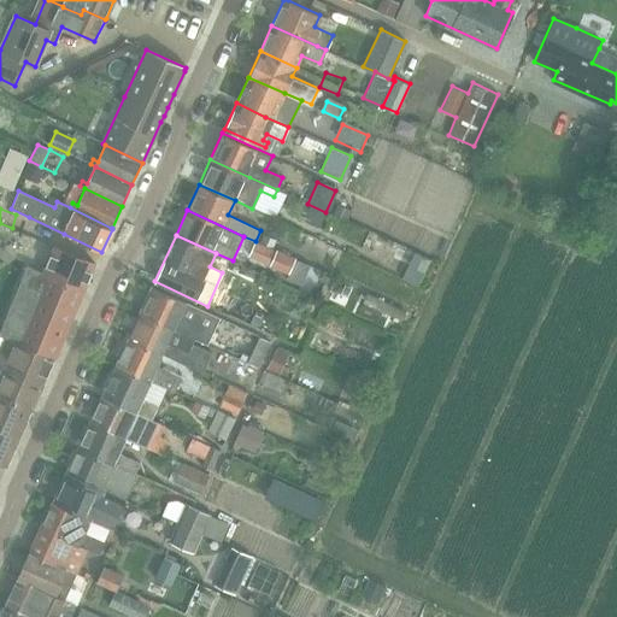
[(0,333),(0,335),(16,342),(17,341),(56,357),(95,264),(54,247),(43,272),(28,266),(0,333)]
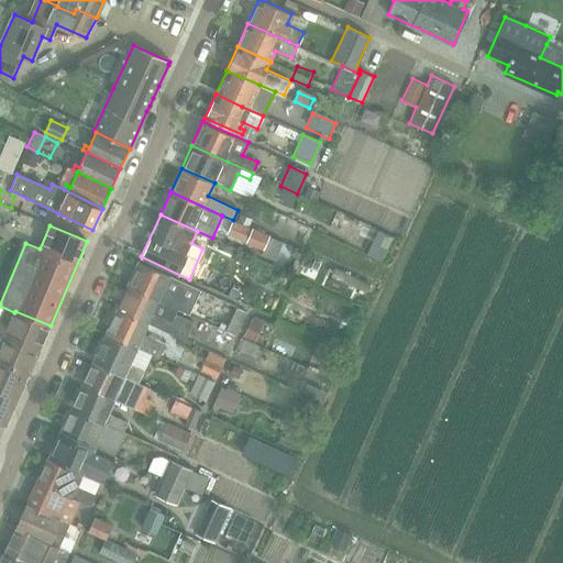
[(252,229),(246,242),(263,250),(269,236),(252,229)]
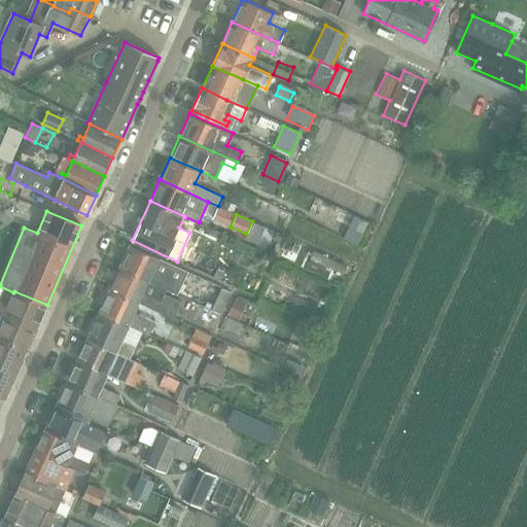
[(130,246),(119,267),(166,288),(176,292),(186,272),(130,246)]
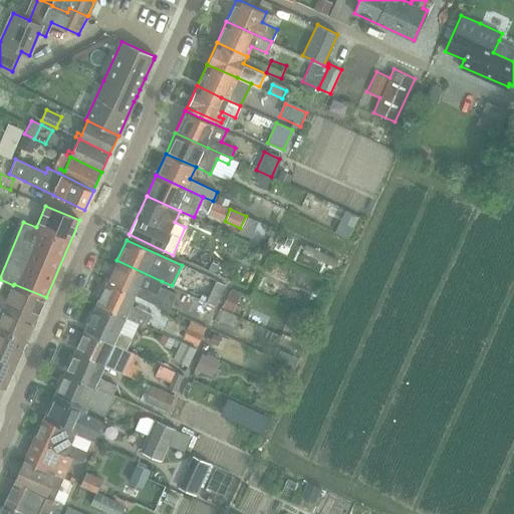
[(135,294),(169,309),(176,293),(160,285),(162,281),(116,260),(108,278),(107,281),(135,294)]
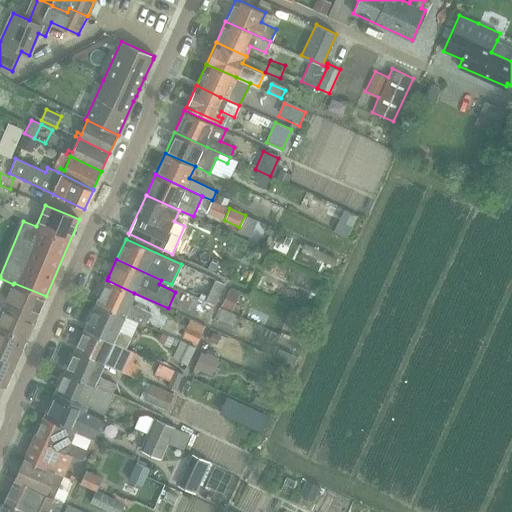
[(214,279),(205,299),(214,304),(224,283),(214,279)]
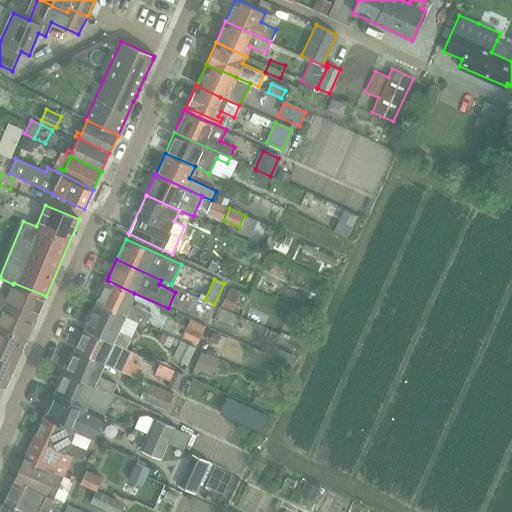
[(129,303),(134,293),(107,280),(97,302),(125,315),(144,324),(150,312),(129,303)]
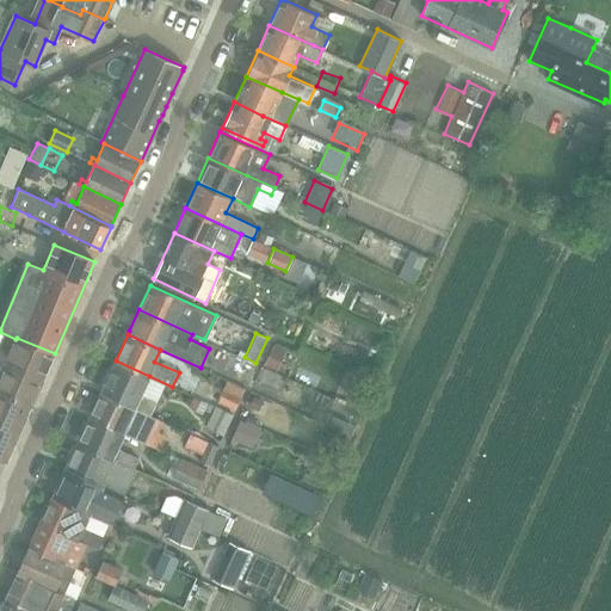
[(55,355),(55,353),(17,338),(16,339),(10,353),(0,349),(0,362),(43,380),(54,355),(55,355)]
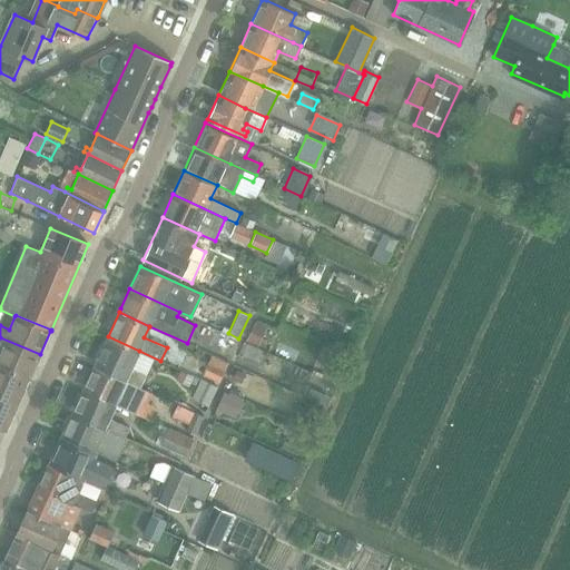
[(278,341),(285,325),(273,320),(259,347),(279,357),(286,344),(278,341)]
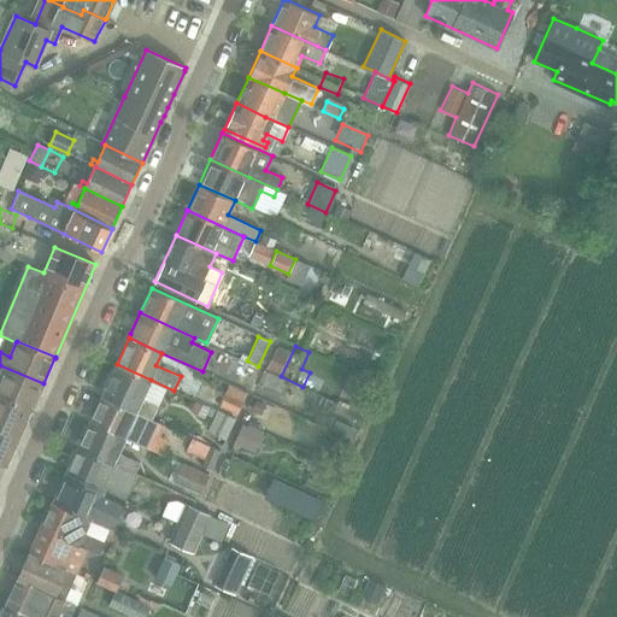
[(117,364),(103,397),(135,411),(151,418),(157,406),(142,399),(151,380),(117,364)]
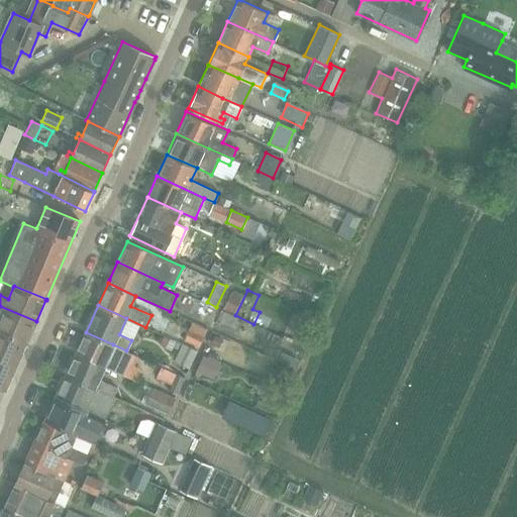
[(26,343),(36,321),(0,306),(0,317),(0,388),(6,391),(26,343)]
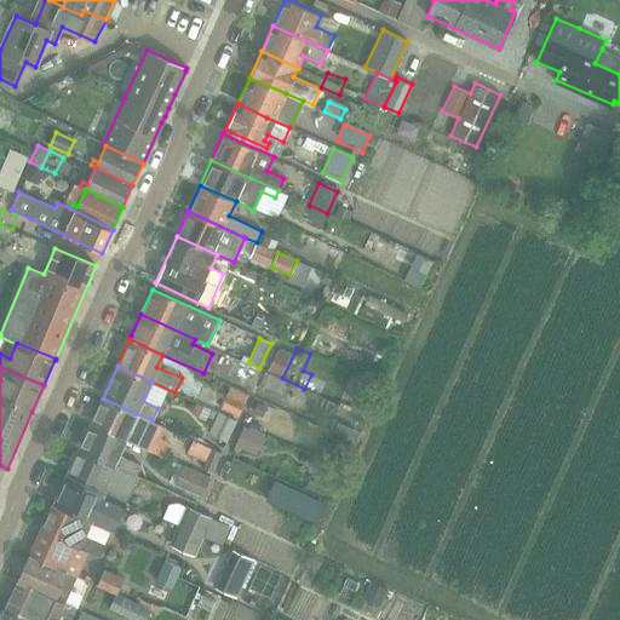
[(237,415),(248,392),(230,385),(219,407),(237,415)]
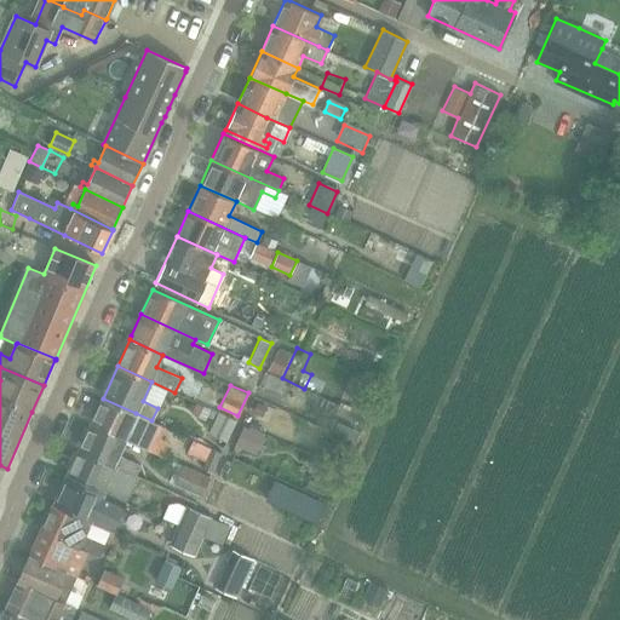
[(103,399),(91,423),(147,448),(158,424),(151,420),(136,413),(103,399)]
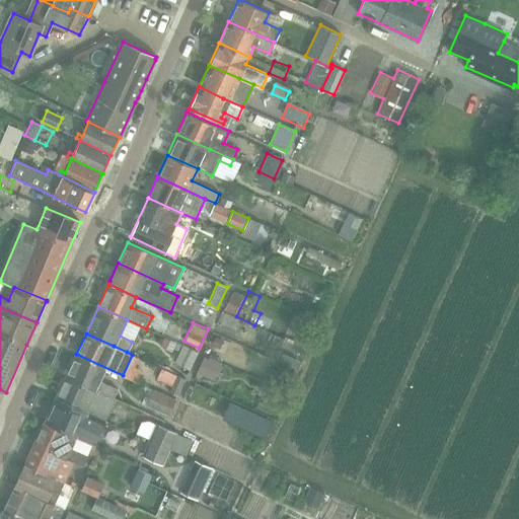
[(189,369),(197,352),(182,345),(173,362),(189,369)]
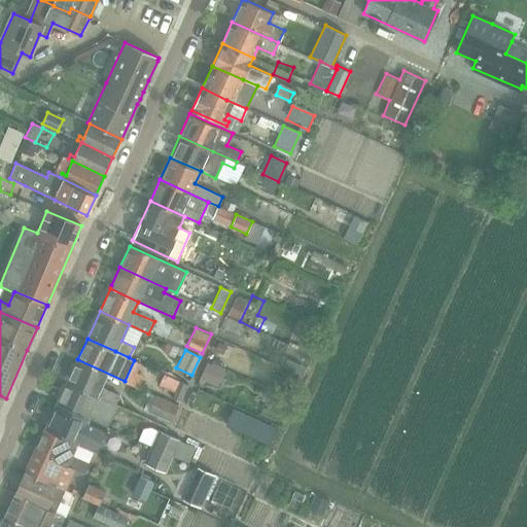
[(77,359),(67,381),(115,402),(116,403),(127,382),(125,381),(77,359)]
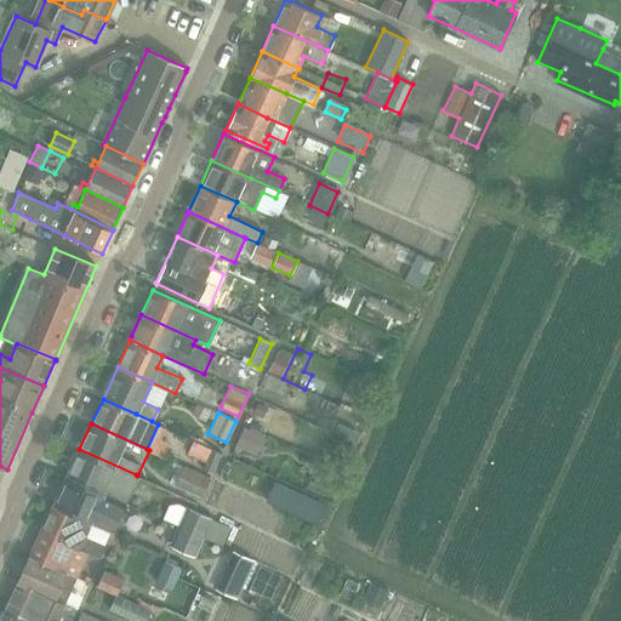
[(205,454),(210,439),(195,433),(189,449),(205,454)]
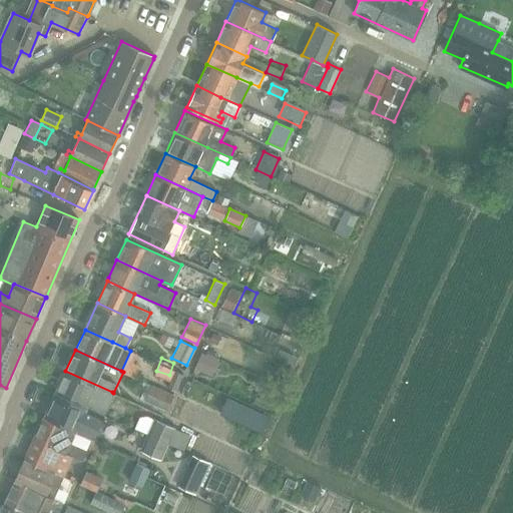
[(104,414),(106,410),(113,394),(112,393),(112,392),(65,371),(65,373),(64,372),(55,392),(104,414)]
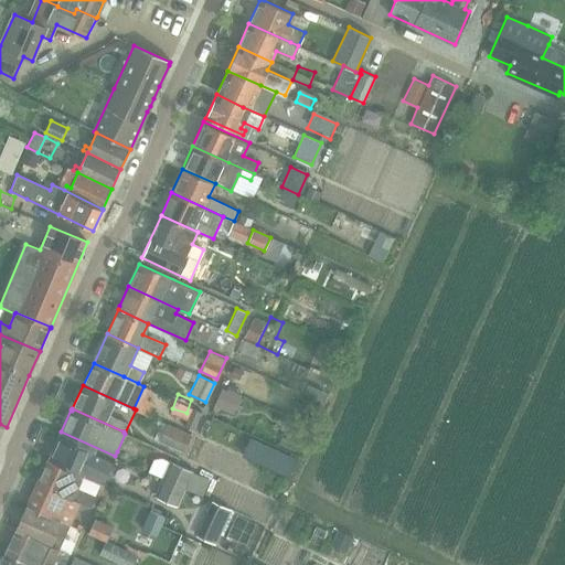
[(193,430),(201,413),(192,409),(184,426),(193,430)]
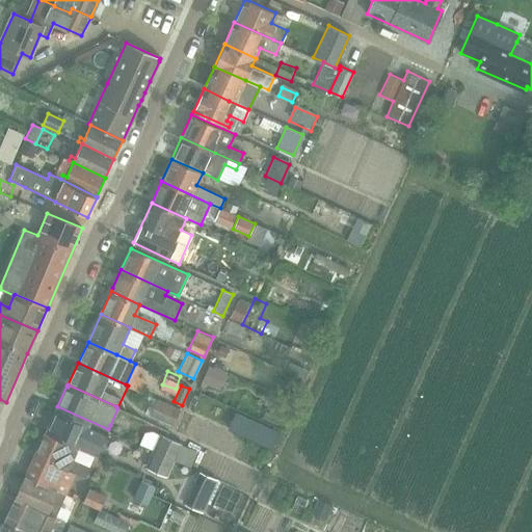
[(179,409),(156,399),(150,414),(173,424),(179,409)]
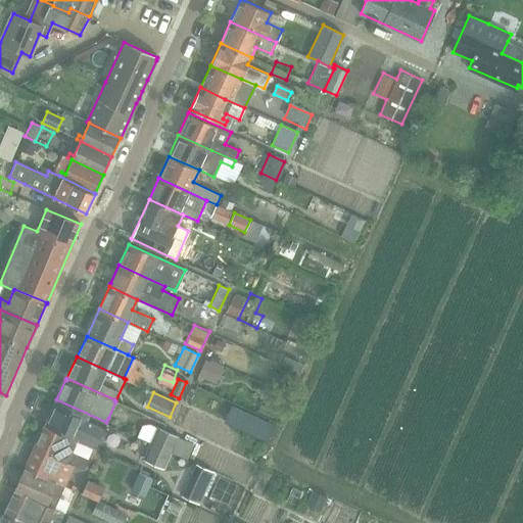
[(77,440),(94,448),(106,422),(56,399),(45,425),(77,439),(77,440)]
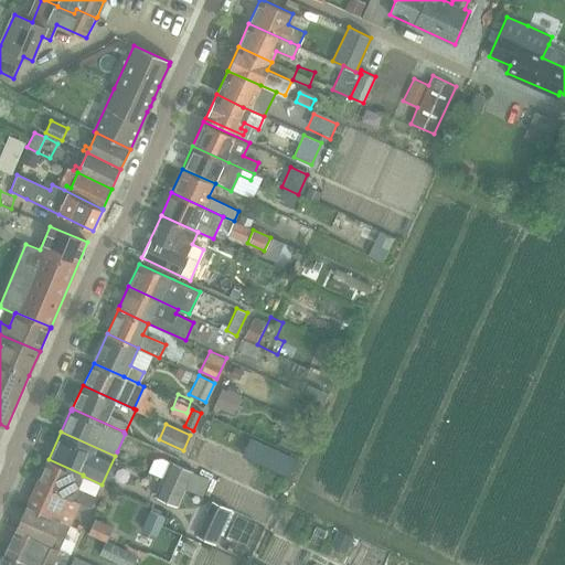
[(287,476),(295,459),(251,438),(243,456),(287,476)]
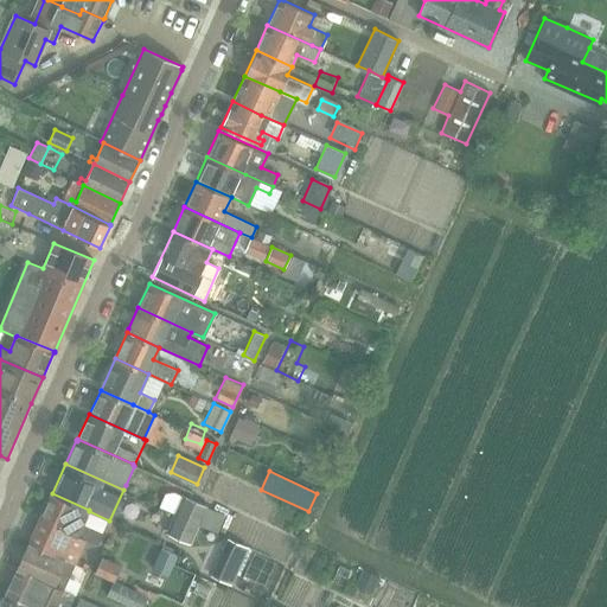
[(165,493),(159,506),(176,513),(199,524),(206,508),(184,497),(173,492),(165,493)]
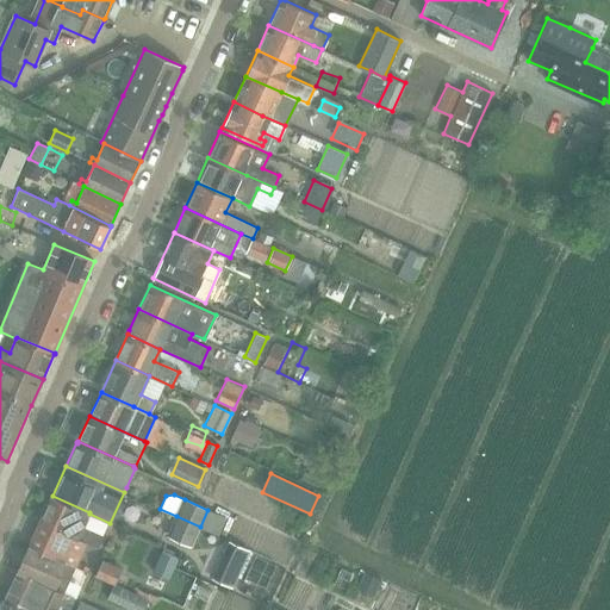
[(89,512),(53,496),(41,522),(29,546),(63,562),(75,567),(86,543),(98,548),(110,523),(89,514),(89,512)]
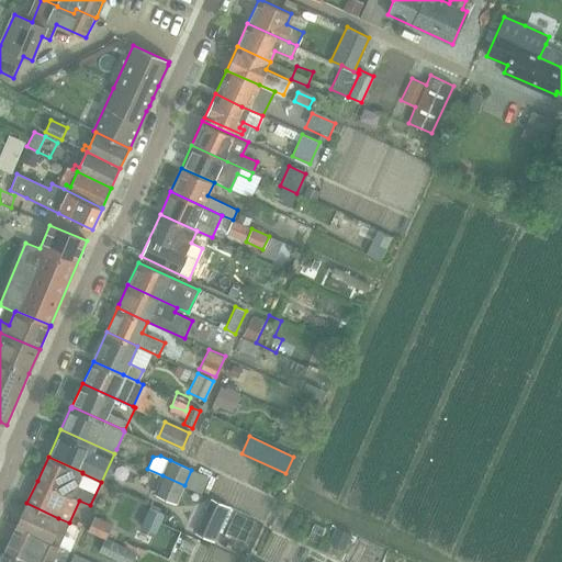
[(163,475),(155,494),(176,504),(184,485),(163,475)]
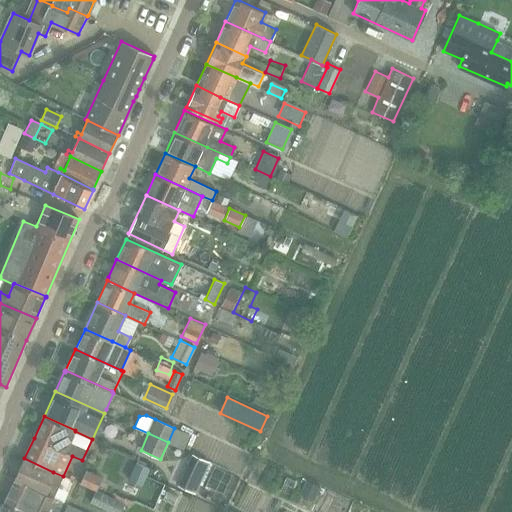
[(188,468),(202,474),(208,461),(193,455),(188,468)]
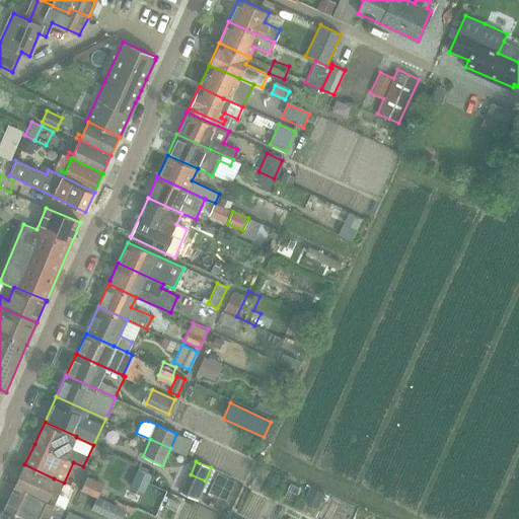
[(24,464),(15,486),(55,504),(64,483),(54,478),(24,464)]
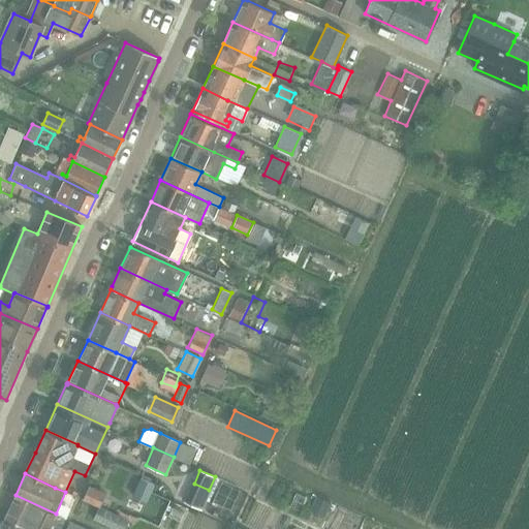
[(139,476),(132,495),(145,500),(153,481),(139,476)]
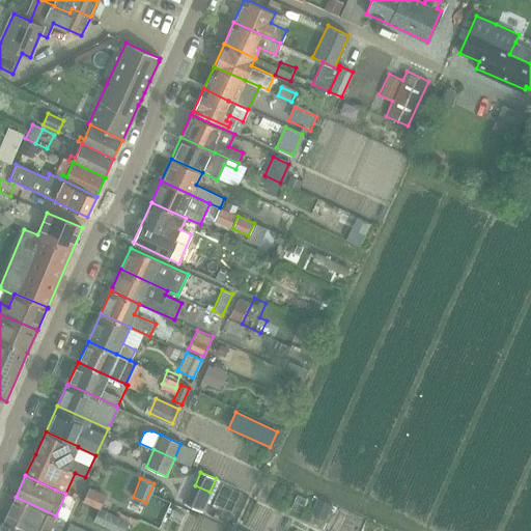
[(101,507),(107,494),(89,486),(83,499),(101,507)]
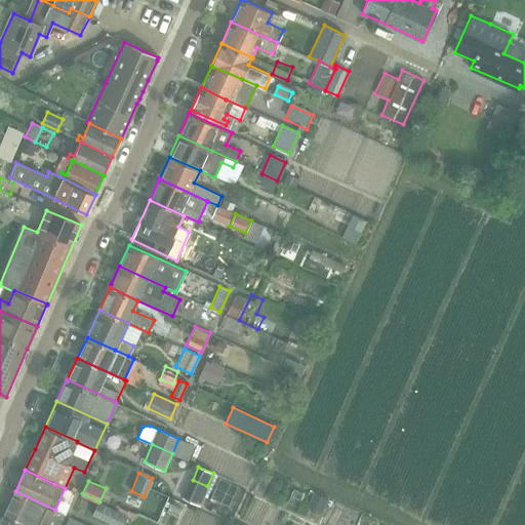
[(15,491),(5,513),(34,524),(49,524),(51,521),(61,524),(65,515),(55,511),(55,510),(15,491)]
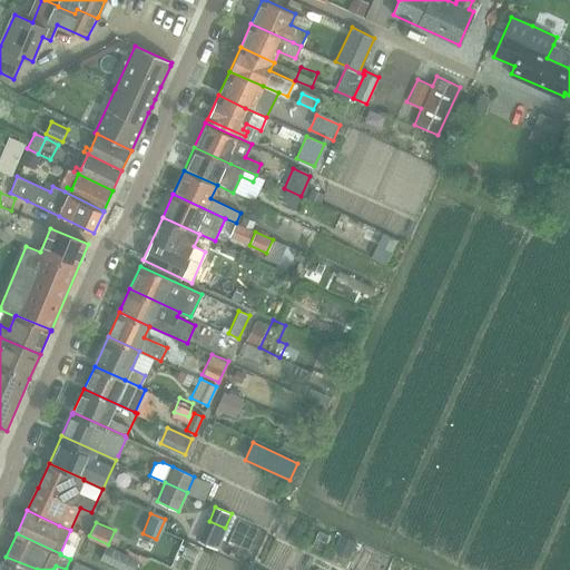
[(127,569),(134,569),(139,560),(106,544),(100,558),(127,569)]
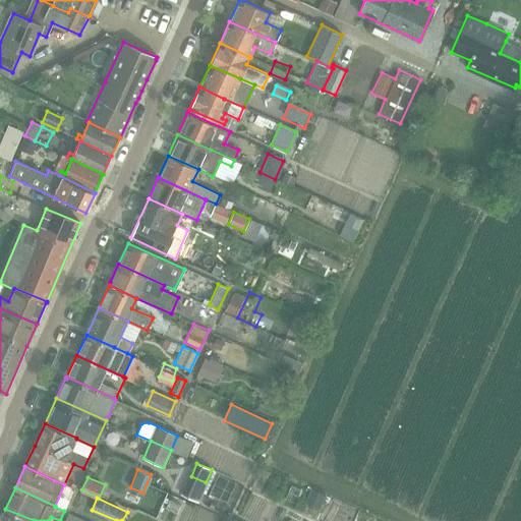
[(34,520),(5,509),(0,520),(34,520)]
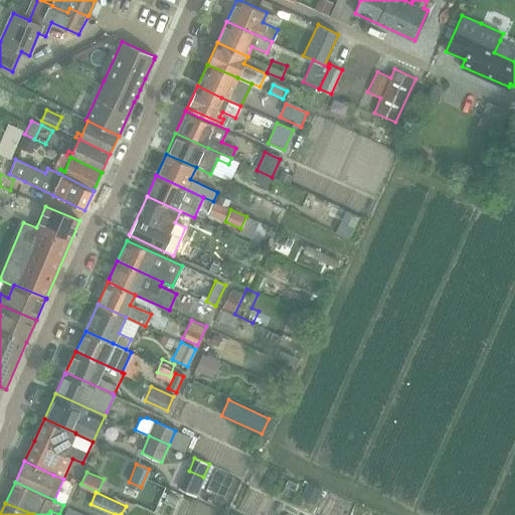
[(87,514),(67,506),(62,514),(87,514)]
